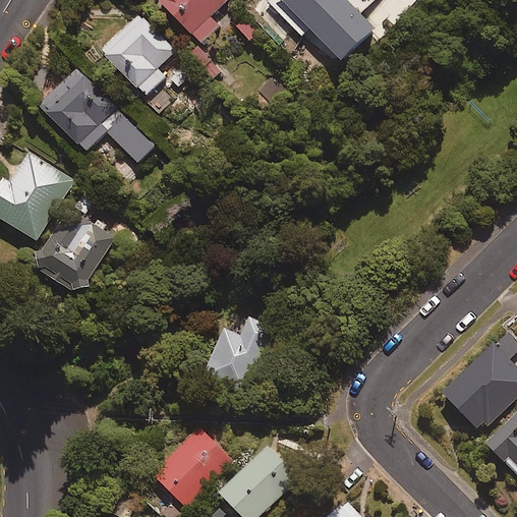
[(156,0),(200,43),(218,25),(209,16),(224,0),(156,0)]
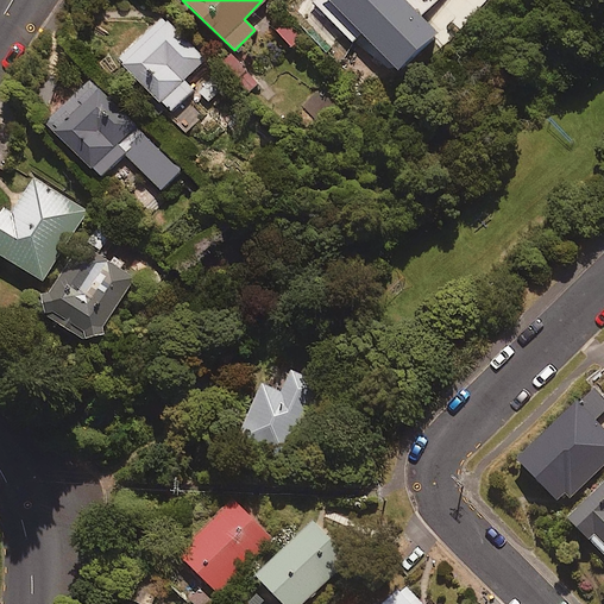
[(203,60),(151,8),(108,52),(170,112),(192,89),(183,81),(203,60)]
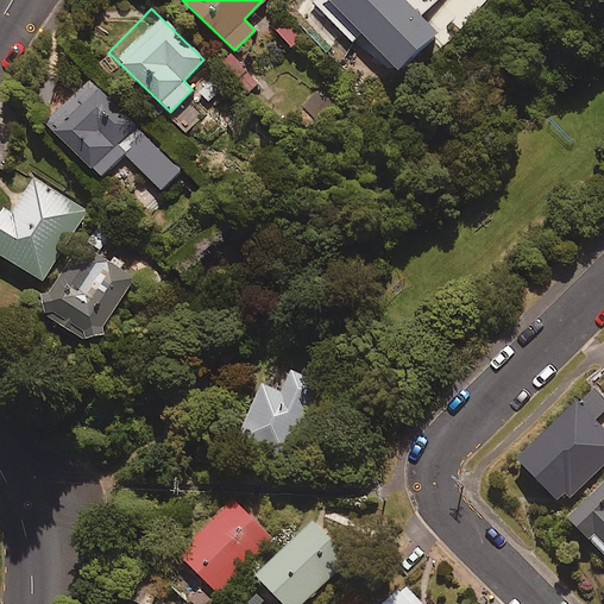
[(287,18),(274,29),(290,48),(303,37),(287,18)]
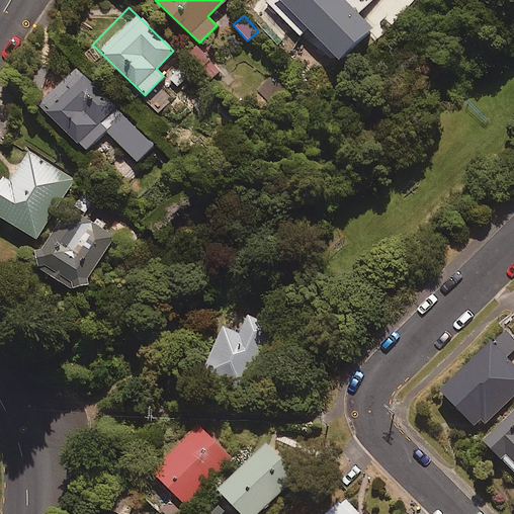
[(188,73),(179,61),(165,73),(174,84),(188,73)]
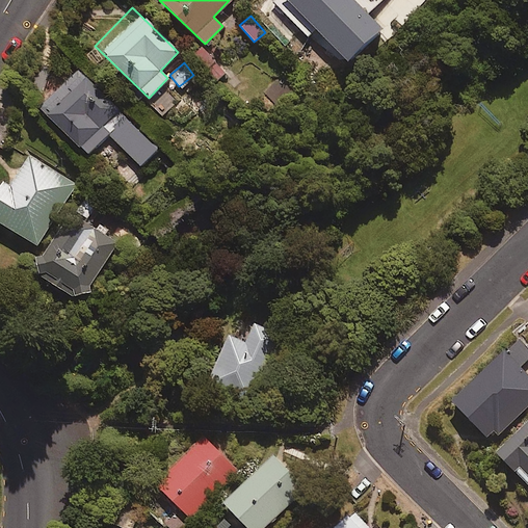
[(157,148),(77,70),(40,108),(88,155),(108,134),(140,165),(157,148)]
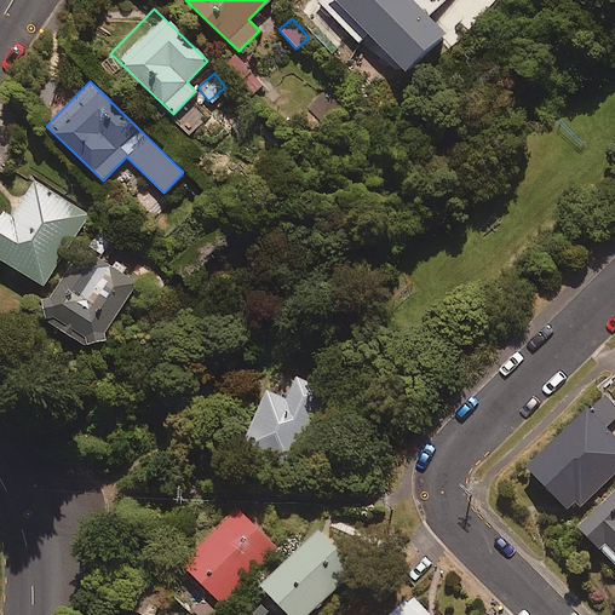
[(88,213),(27,177),(0,220),(0,260),(44,287),(88,213)]
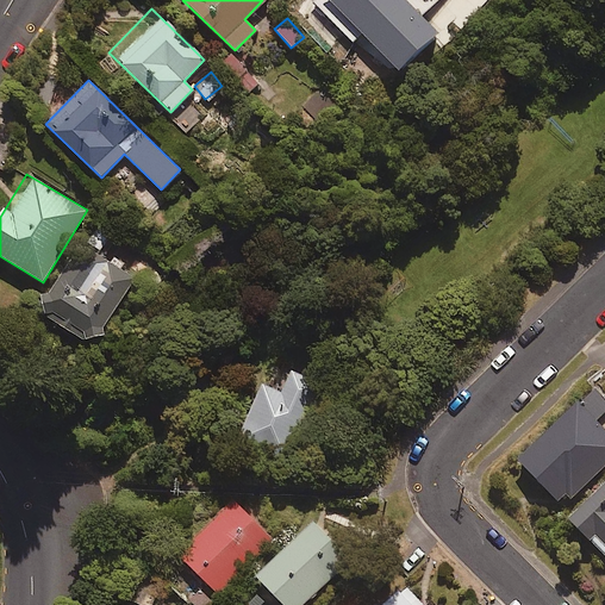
[(114,231),(93,222),(83,241),(105,251),(114,231)]
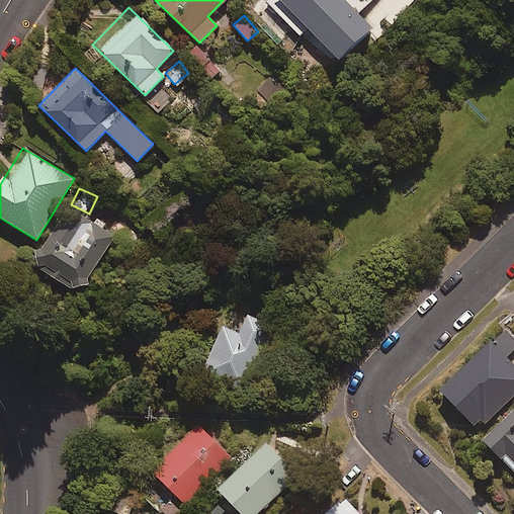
[(115,237),(87,220),(78,236),(59,224),(37,258),(38,269),(80,294),(115,237)]
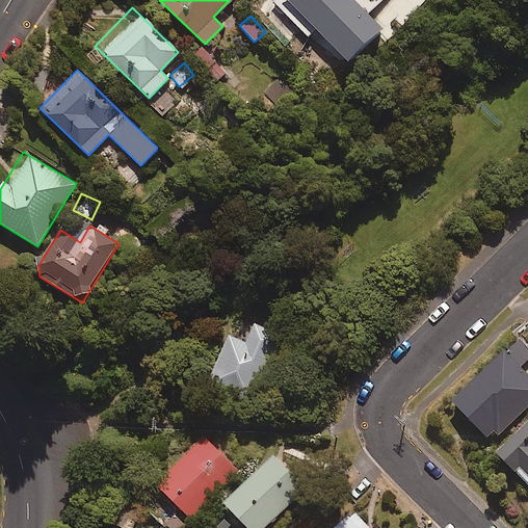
[(527,357),(527,350),(517,340),(453,404),(491,442),(527,403),(527,376),(519,367),(527,357)]
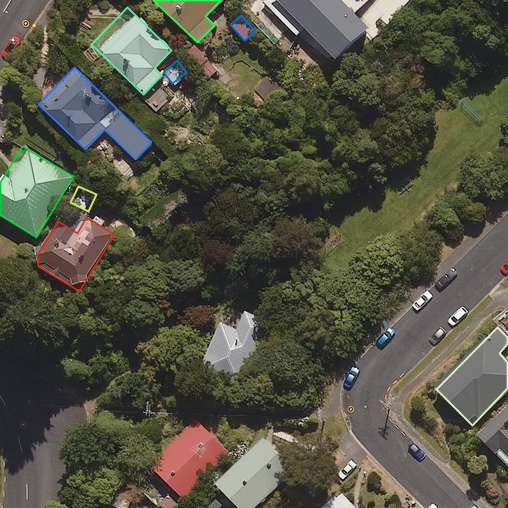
[(507,404),(478,436),(507,465),(507,404)]
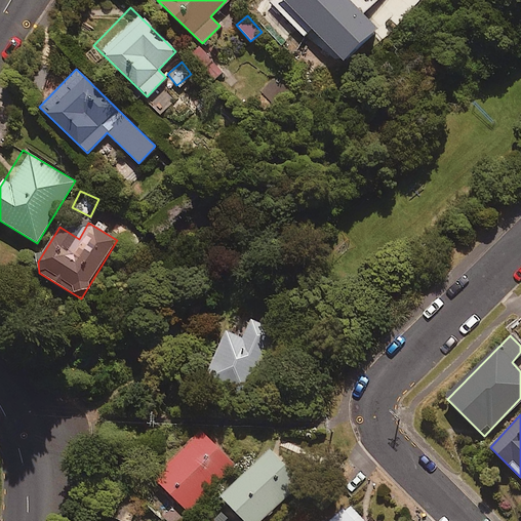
[(233,463),(201,432),(154,480),(187,511),(233,463)]
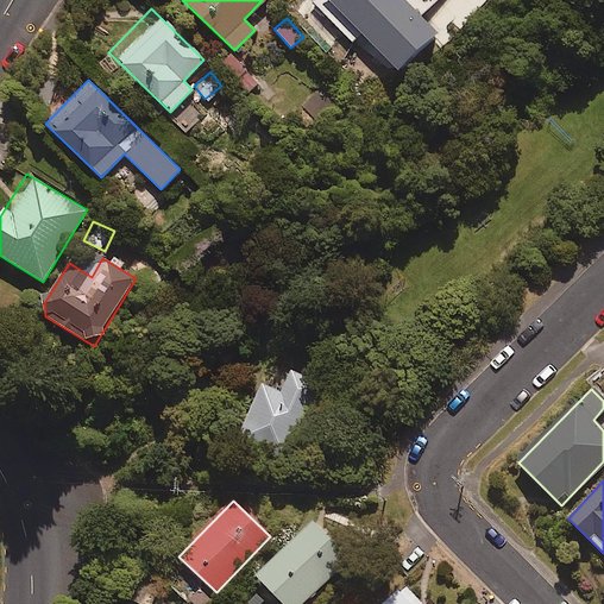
[(299,603),(347,557),(312,521),(256,577),(282,603),(299,603)]
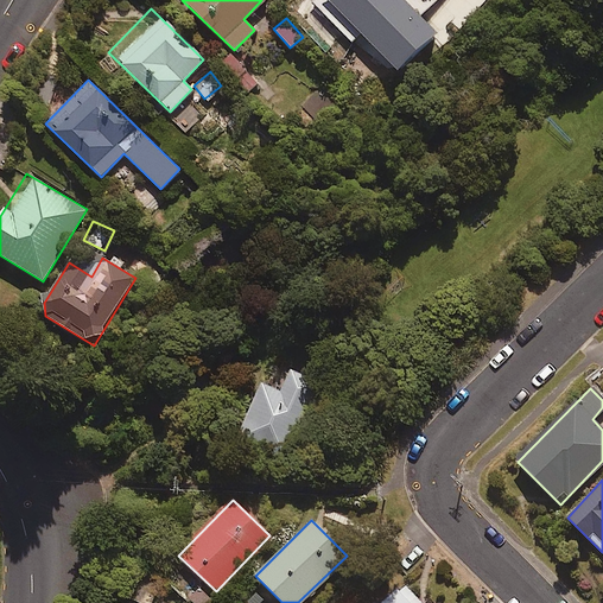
[(421,602),(401,583),(382,602),(421,602)]
